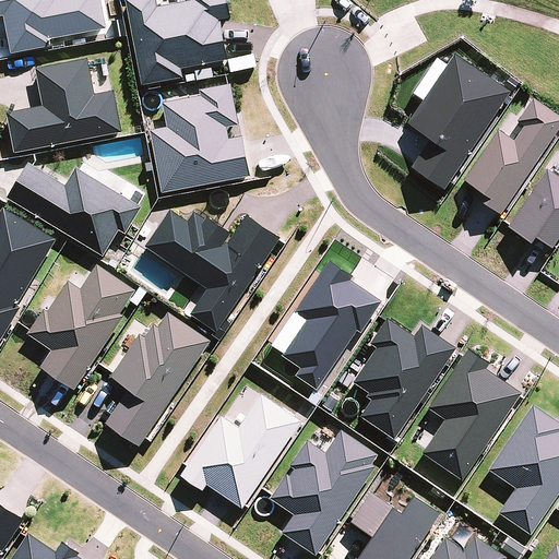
[(0,0),(0,18),(4,18),(12,56),(51,48),(50,42),(106,30),(99,0),(0,0)]
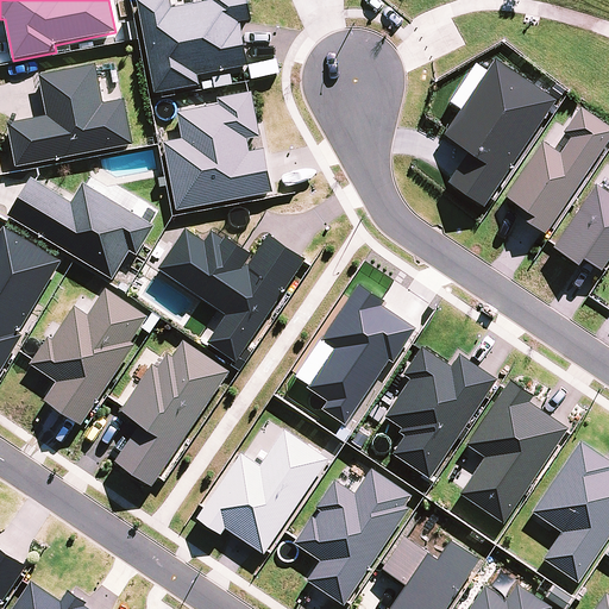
[(170,0),(145,0),(138,1),(155,95),(200,87),(199,76),(248,67),(239,24),(252,22),(248,0),(211,0),(212,2),(173,10),(170,0)]
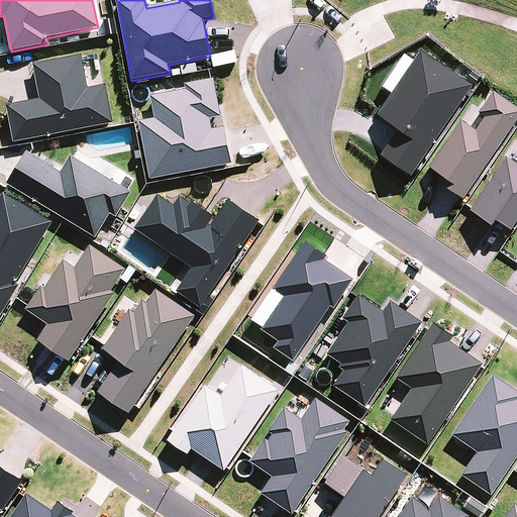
[(421,52),(414,62),(391,95),(377,117),(398,130),(380,156),(411,177),(473,86),(421,52)]
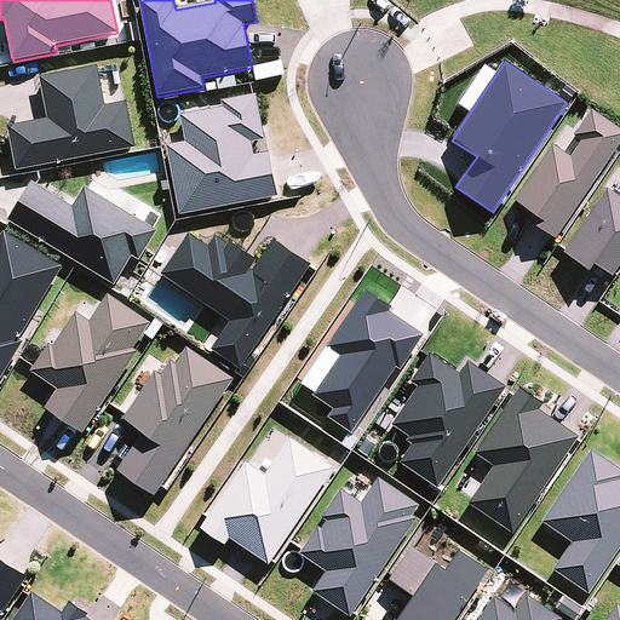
[(458,105),(469,114),(497,74),(484,65),(458,105)]
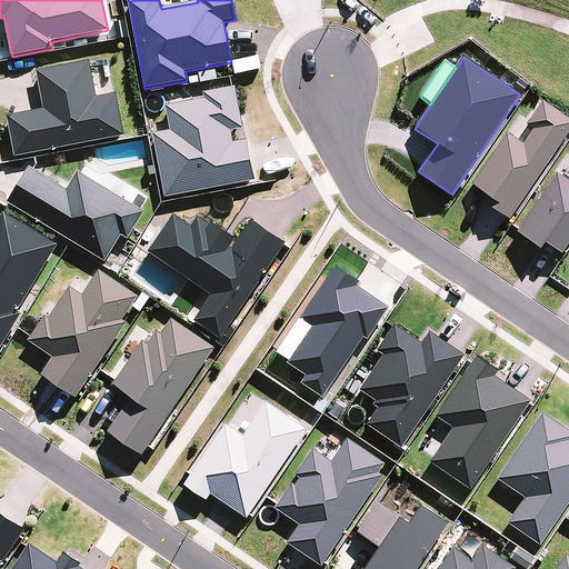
[(7,118),(16,158),(123,136),(116,95),(97,99),(90,61),(37,72),(45,110),(7,118)]
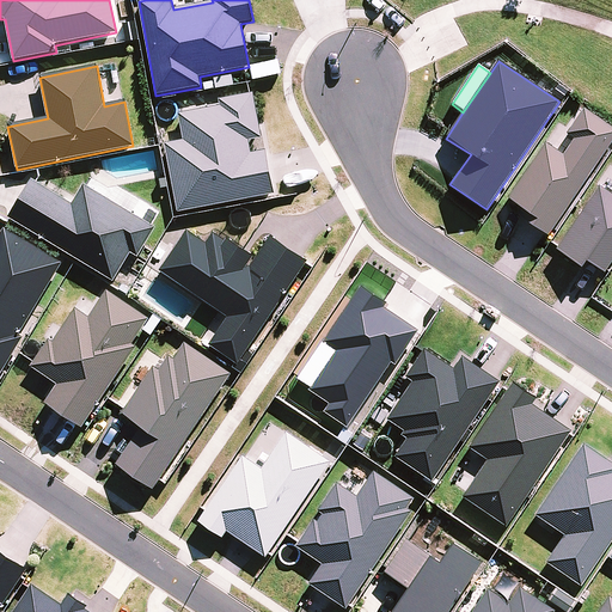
[(183,141),(165,145),(178,213),(274,195),(265,151),(251,153),(249,142),(262,139),(254,93),(219,99),(220,106),(178,114),(183,141)]
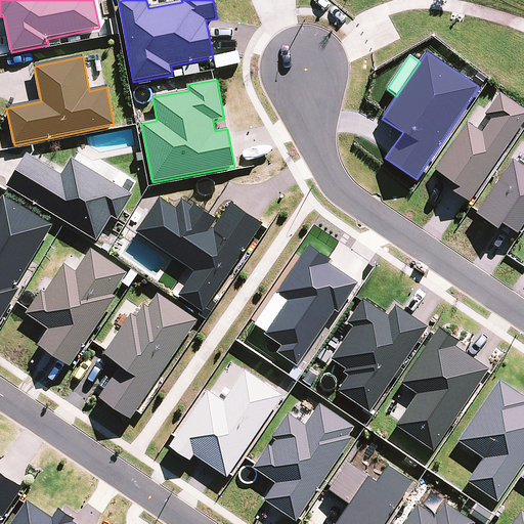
[(470,202),(523,121),(523,108),(500,93),(485,115),(491,119),(482,133),(467,122),(433,171),(446,180),(444,184),(470,202)]
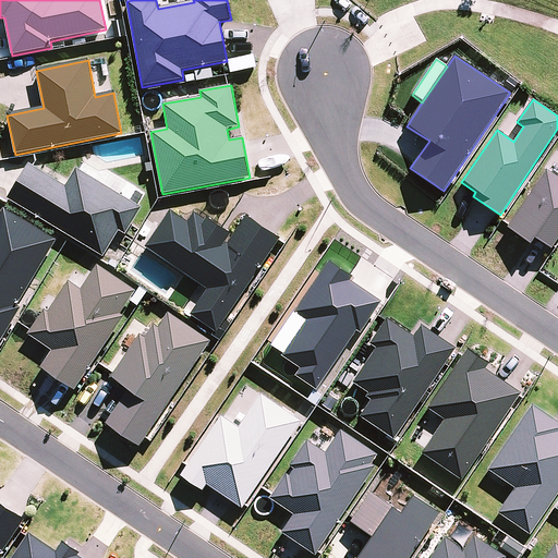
[(28,165),(8,199),(102,257),(119,231),(125,235),(142,208),(76,169),(65,186),(28,165)]
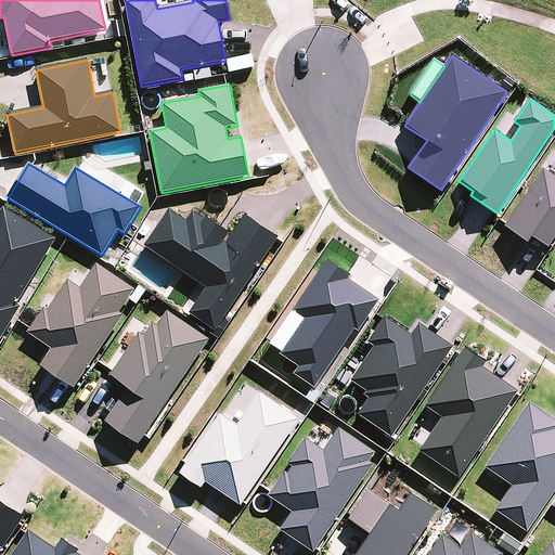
[(547,247),(554,236),(554,177),(543,169),(504,228),(528,244),(532,237),(547,247)]
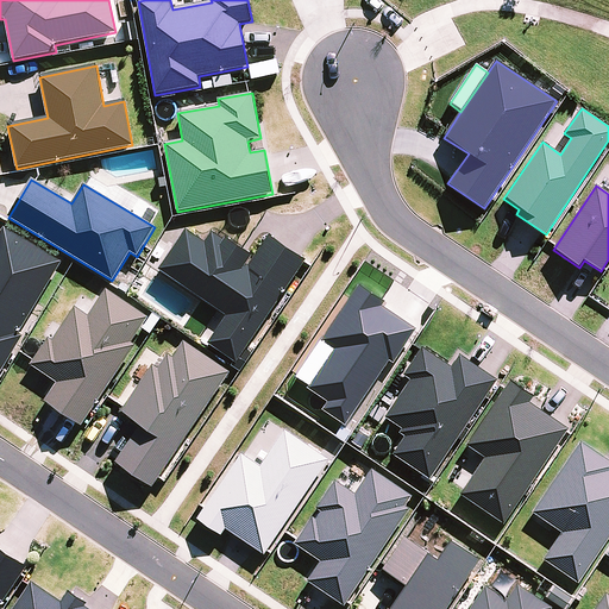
[(19,333),(62,262),(4,227),(0,233),(0,375),(24,336),(19,333)]
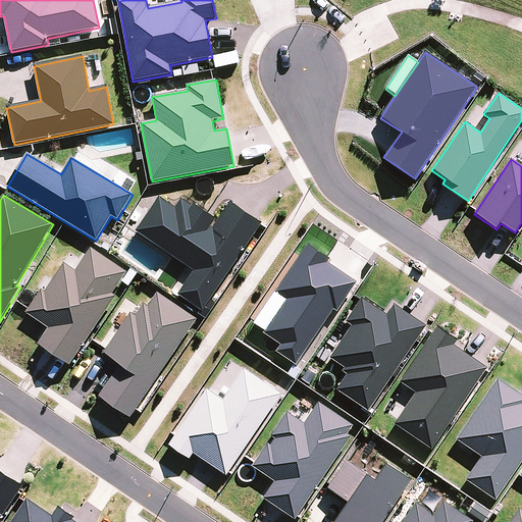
[(178,295),(202,311),(261,225),(263,223),(231,202),(211,231),(208,230),(216,219),(193,204),(191,206),(181,199),(175,208),(159,197),(137,230),(195,270),(178,295)]
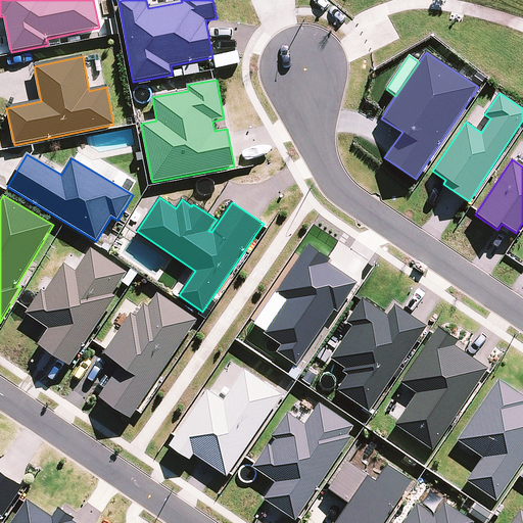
[(331,260),(308,244),(276,293),(287,300),(264,334),(281,345),(277,352),(297,366),(334,311),(338,313),(358,283),(329,264),(331,260)]
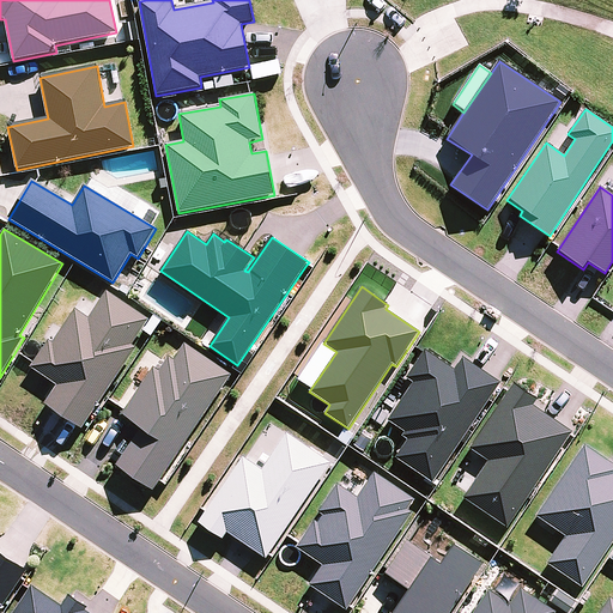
[(46,405),(83,430),(137,349),(132,345),(149,320),(107,291),(89,319),(76,309),(53,343),(49,340),(31,368),(58,386),(46,405)]
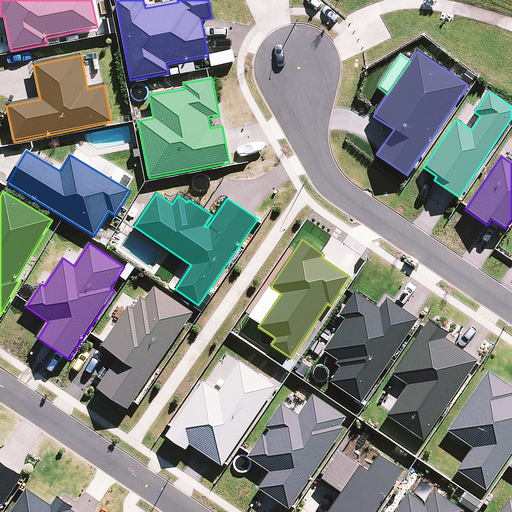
[(133,402),(193,313),(155,287),(146,301),(141,297),(132,310),(128,307),(101,348),(117,359),(97,389),(128,410),(133,402)]
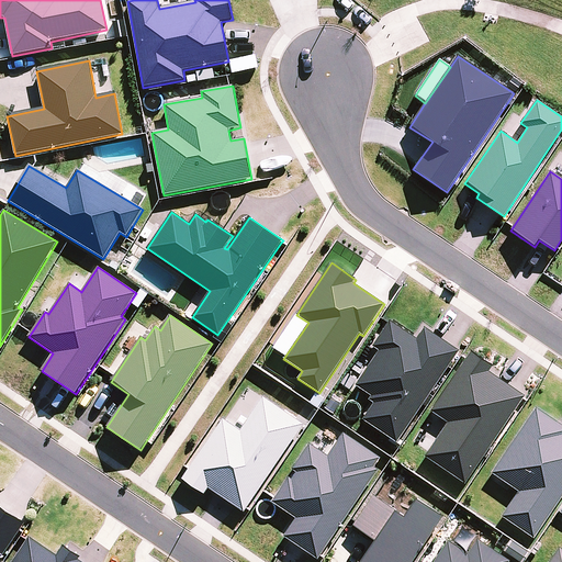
[(416,338),(390,321),(373,347),(379,350),(356,385),(372,395),(369,400),(374,403),(363,419),(396,441),(460,351),(424,328),(416,338)]
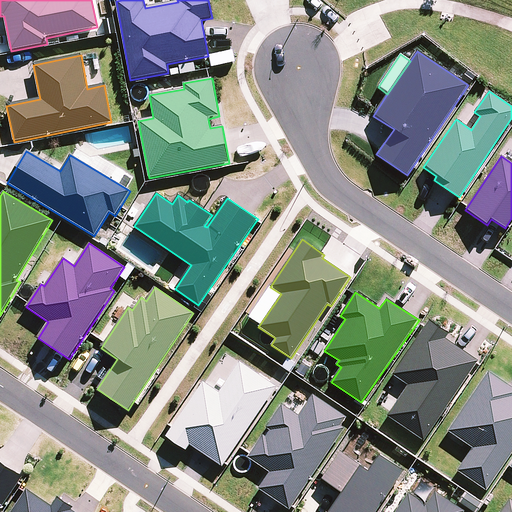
[(424,441),(479,361),(446,339),(449,334),(429,320),(391,374),(408,385),(387,416),(424,441)]
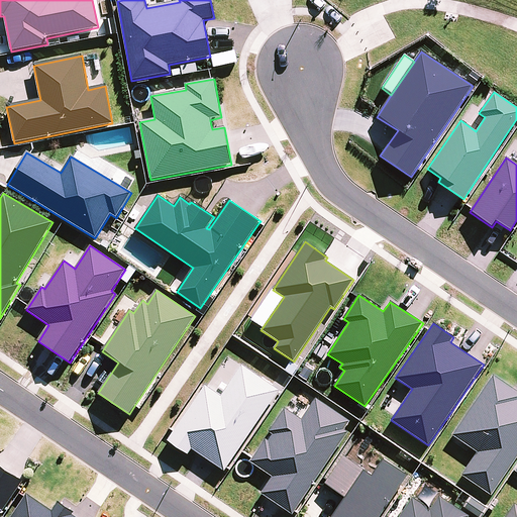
[(224,471),(280,391),(241,365),(221,396),(205,385),(174,431),(168,440),(188,454),(192,449),(224,471)]
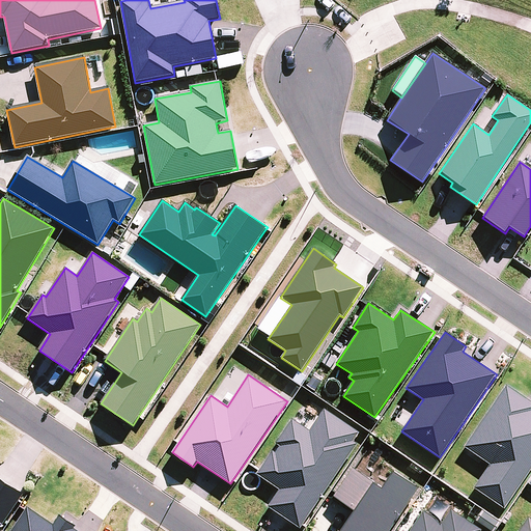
[(474,488),(504,509),(530,470),(530,401),(506,385),(464,447),(491,465),(474,488)]
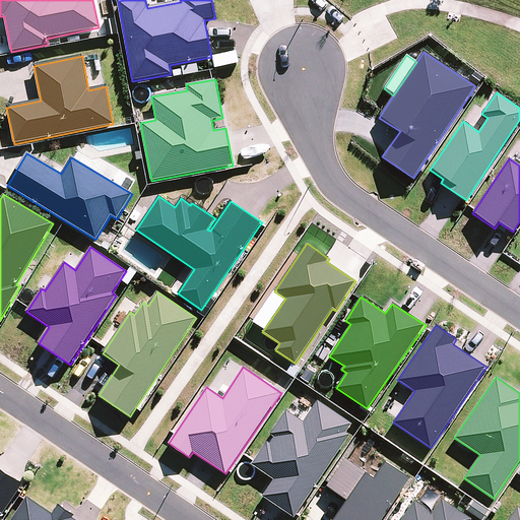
[(294,517),(350,435),(346,433),(352,424),(317,401),(303,423),(286,410),(270,434),(275,437),(270,444),(266,441),(253,461),(251,464),(274,479),(262,496),(294,517)]
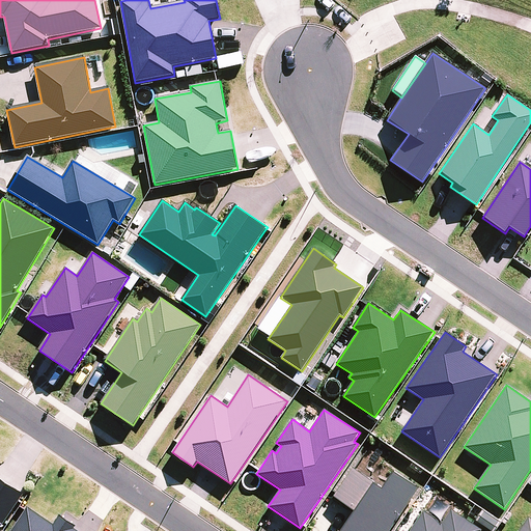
[(390,530),(419,488),(393,471),(382,488),(354,468),(333,497),(354,512),(340,530),(390,530)]
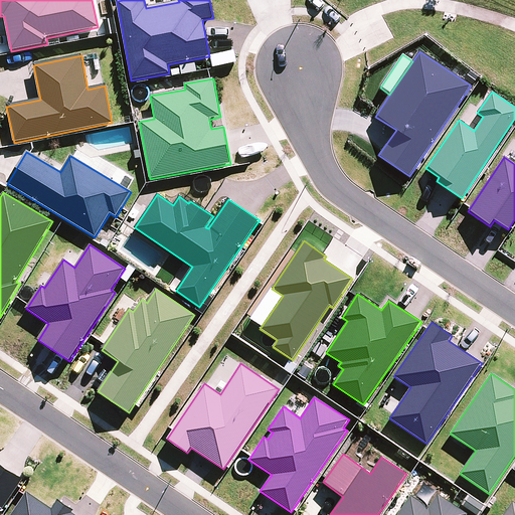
[(0,513),(23,480),(0,464),(0,513)]
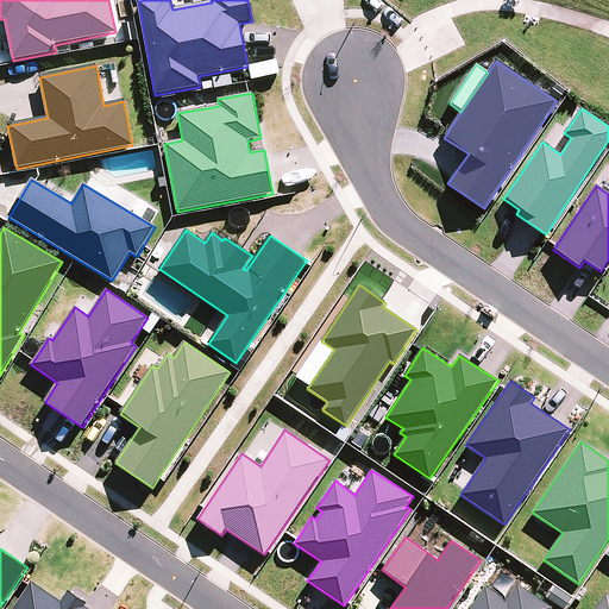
[(507,600),(518,584),(520,581),(501,567),(488,586),(507,600)]
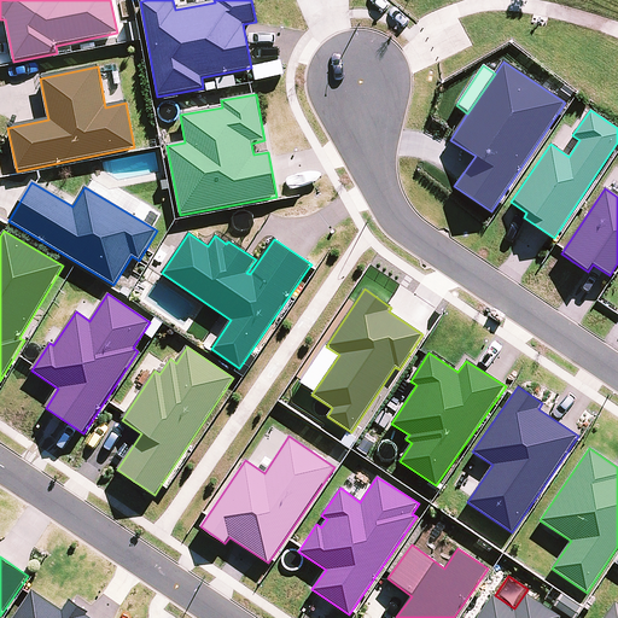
[(91,617),(88,616),(89,613),(70,599),(62,611),(33,590),(29,595),(12,617),(91,617)]
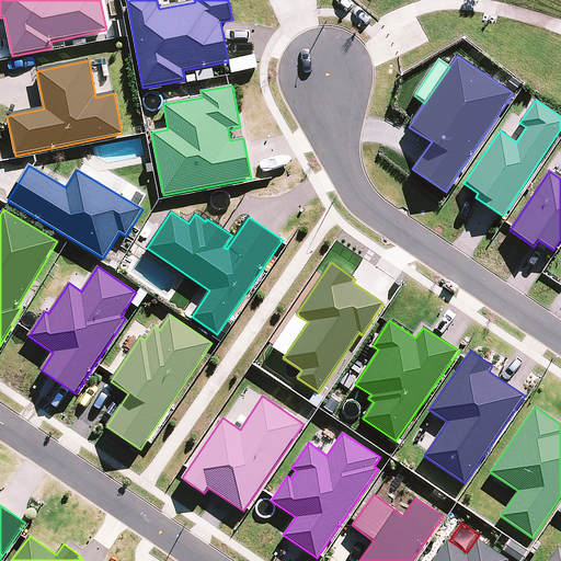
[(507,560),(510,560),(477,538),(467,552),(449,540),(447,539),(432,560),(507,560)]
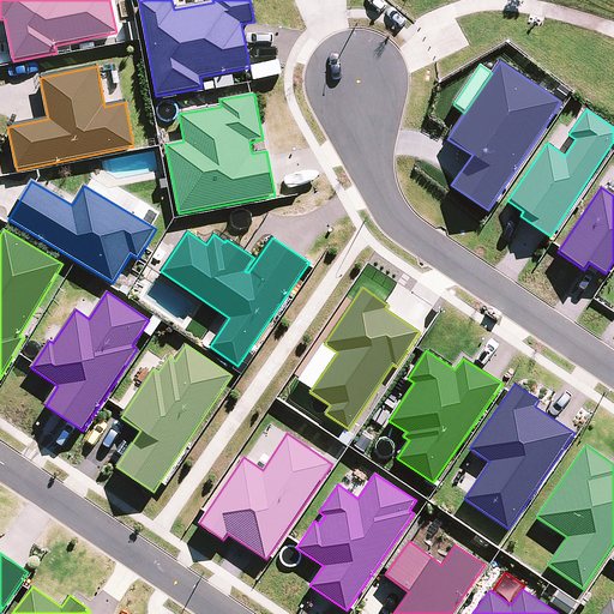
[(613,613),(613,600),(611,599),(600,613),(613,613)]
